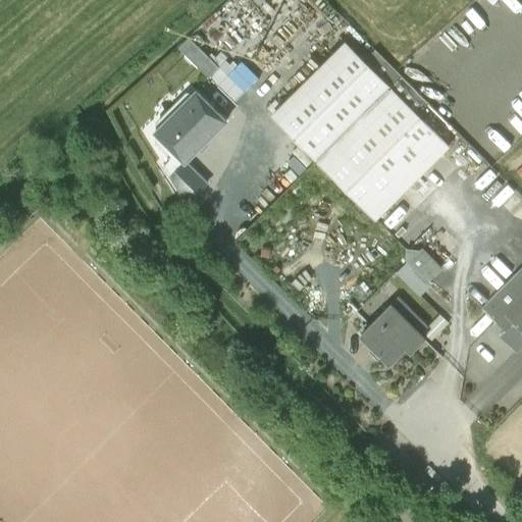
[(218,69),(190,38),(178,48),(208,79),(218,69)]
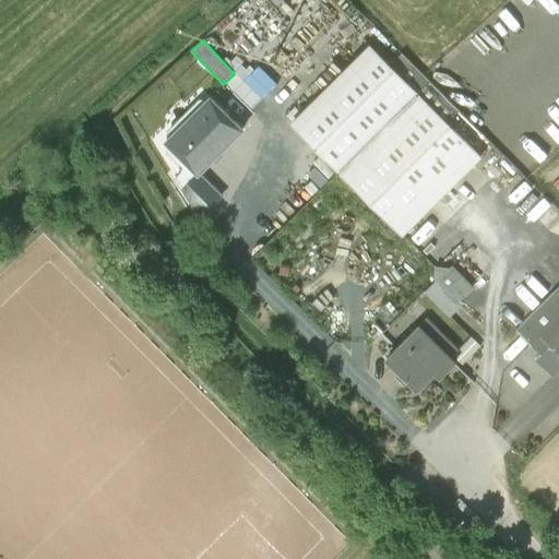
[(480,157),(445,122),(458,110),(402,55),(390,66),(370,46),(292,123),(402,235),(480,157)]
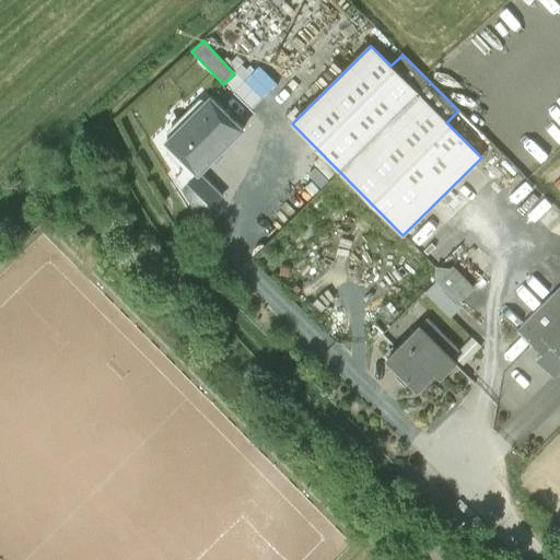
[(210,98),(165,142),(168,147),(166,148),(166,155),(175,164),(182,164),(182,172),(175,179),(183,190),(199,174),(243,130),(210,98)]
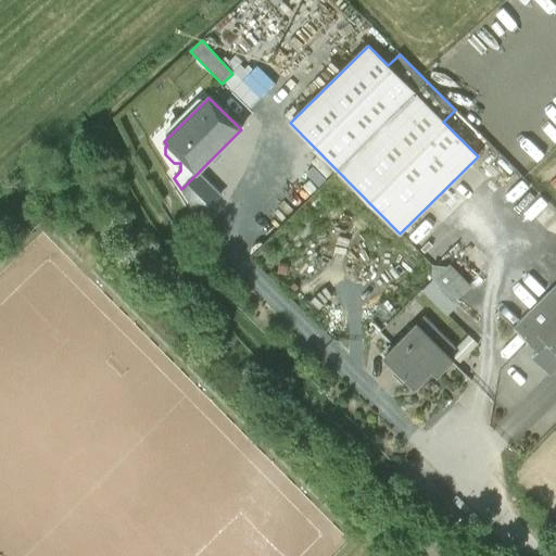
[(219,196),(198,173),(181,189),(199,216),(219,196)]
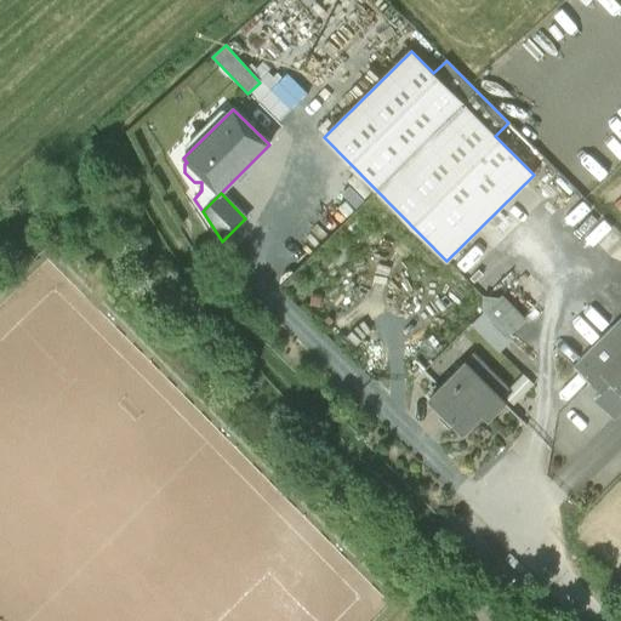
[(496,300),(483,298),(483,314),(472,325),(500,352),(512,340),(506,335),(519,323),(496,300)]
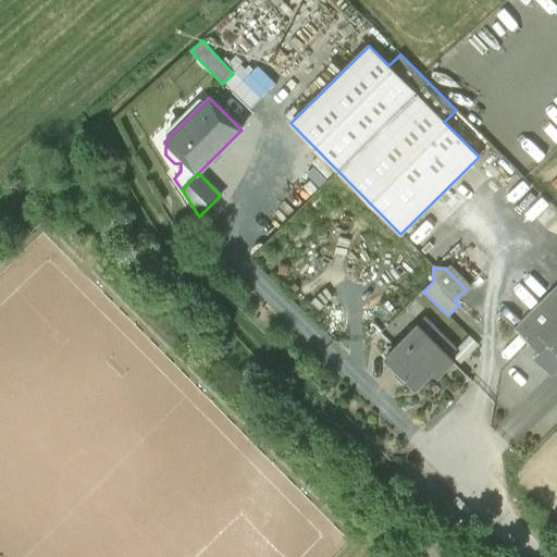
[(556,286),(514,330),(539,355),(533,359),(551,378),(556,370),(556,286)]
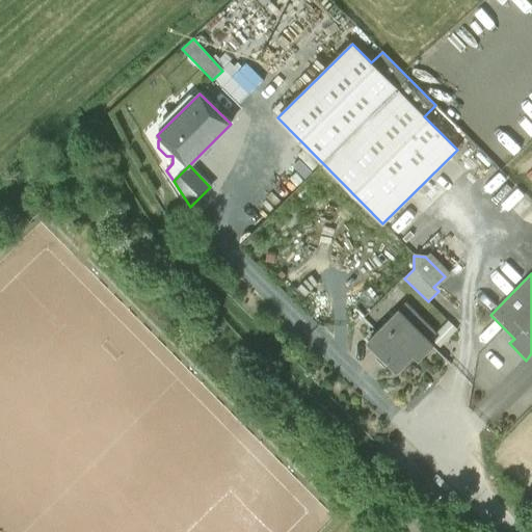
[(435,335),(405,303),(367,341),(397,372),(415,355),(419,360),(432,346),(428,342),(431,339),(435,335)]
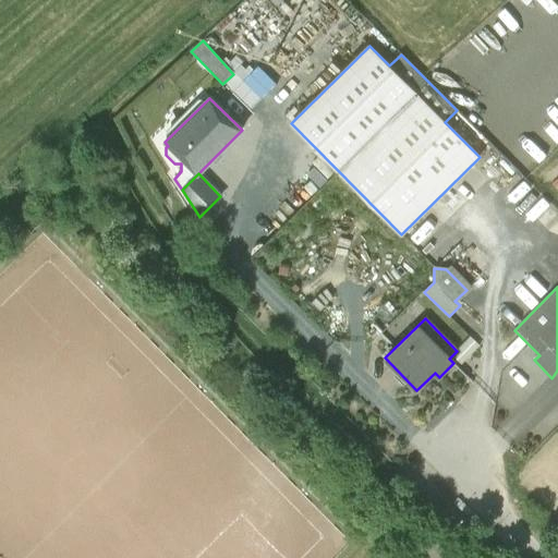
[(470,337),(457,351),(452,355),(461,364),(480,347),(470,337)]
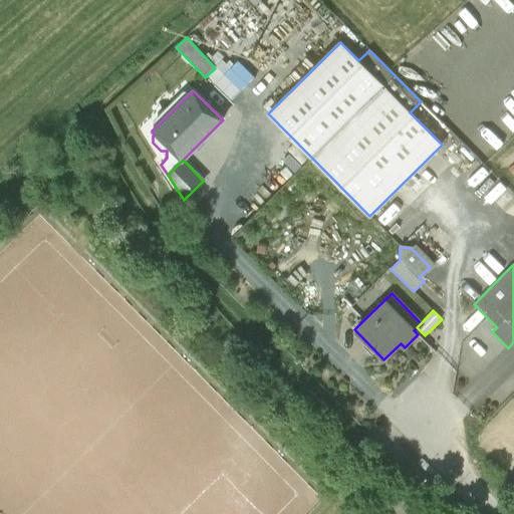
All buildings are outlined.
